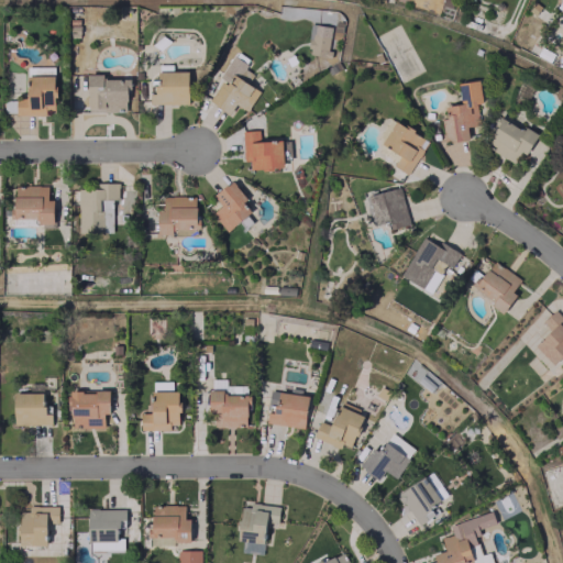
[(329,56),(331,25),(312,24),(309,55),(329,56)]
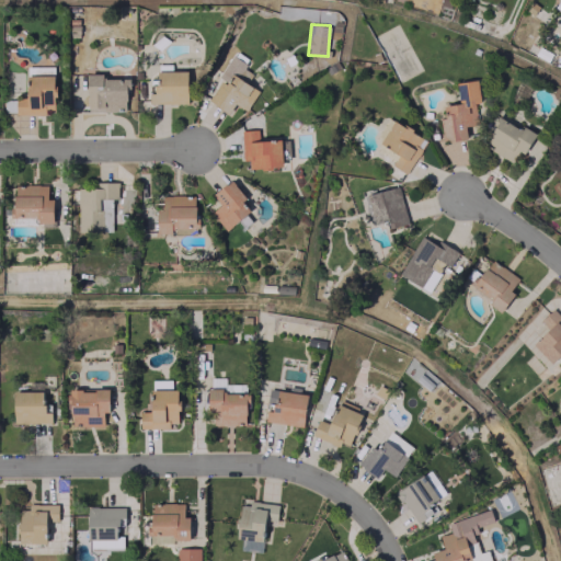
[(54,66),(26,67),(26,99),(15,99),(15,114),(45,114),(45,109),(54,109),(54,66)]
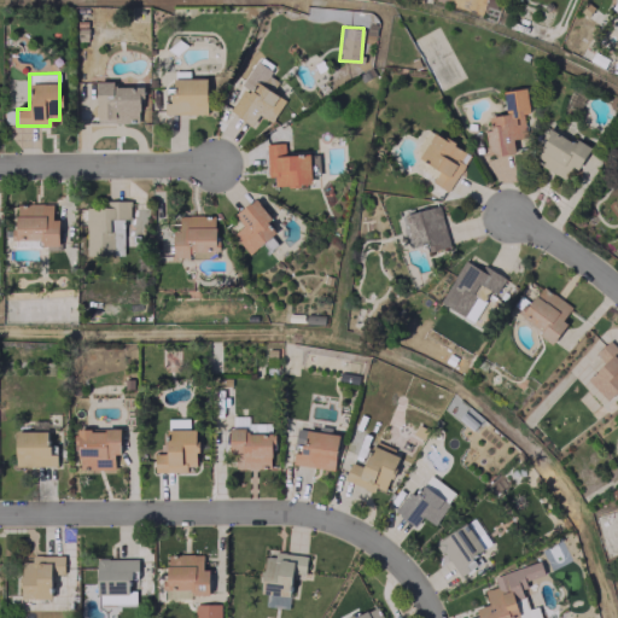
[(207,79),(173,77),(173,93),(165,93),(165,114),(205,114),(207,79)]
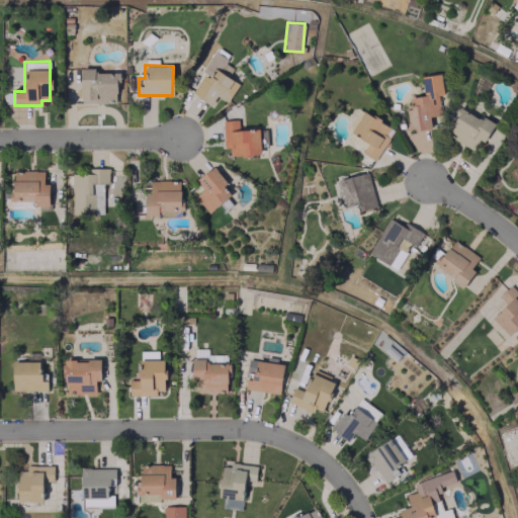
[(80,69),(81,101),(116,100),(122,100),(121,72),(94,73),(94,68),(80,69)]
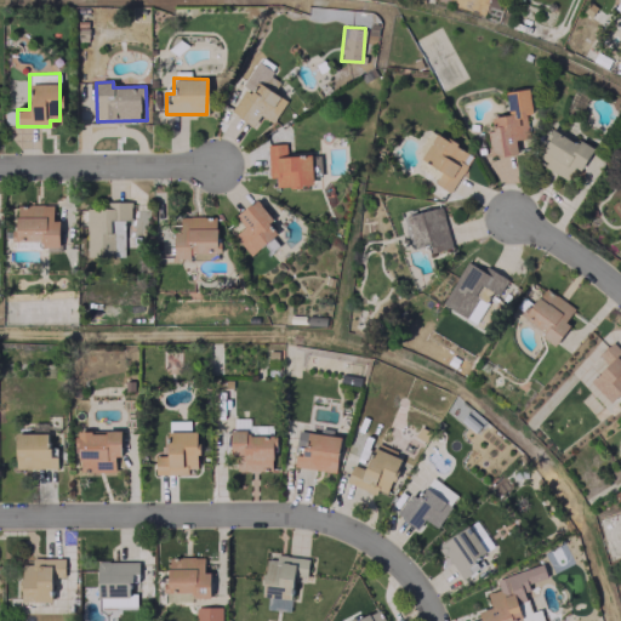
[(490,155),(517,153),(516,140),(528,138),(525,114),(531,113),(529,89),(505,91),(507,114),(490,117),(491,130),(488,130),(490,155)]
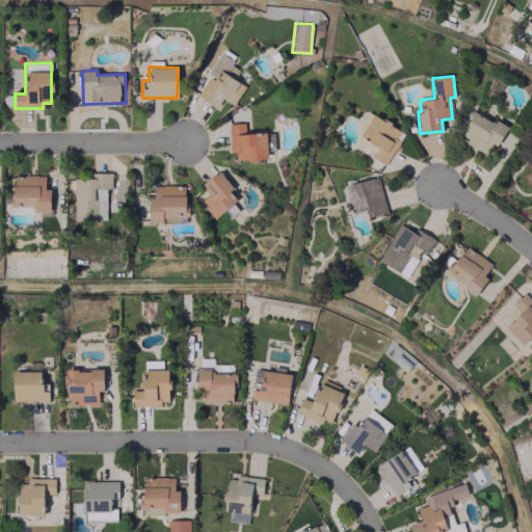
[(485,154),(491,142),(497,145),(507,129),(474,109),(458,137),(485,154)]
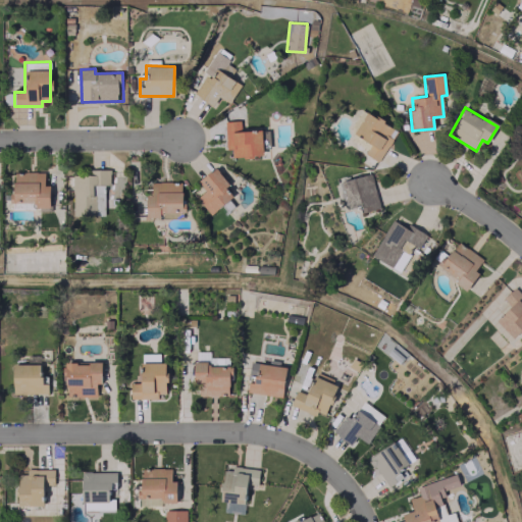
[(370,144),(364,153),(378,161),(397,129),(365,112),(353,134),(370,144)]
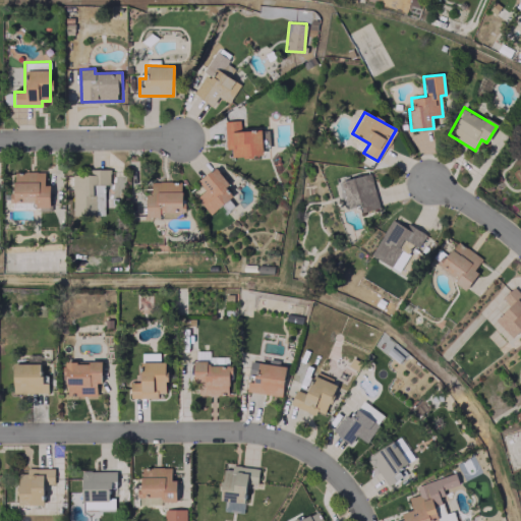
[(262,155),(261,129),(239,131),(239,120),(224,120),(225,149),(230,149),(230,156),(262,155)]
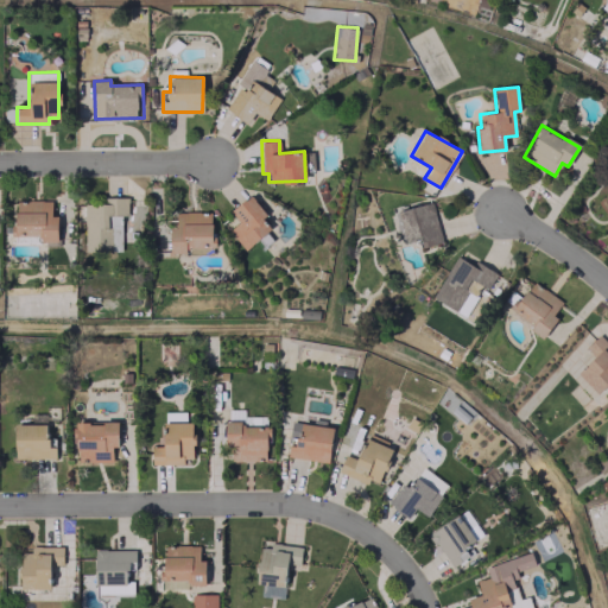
[(271,228),(263,219),(266,215),(251,195),(229,211),(239,222),(228,230),(244,251),(271,228)]
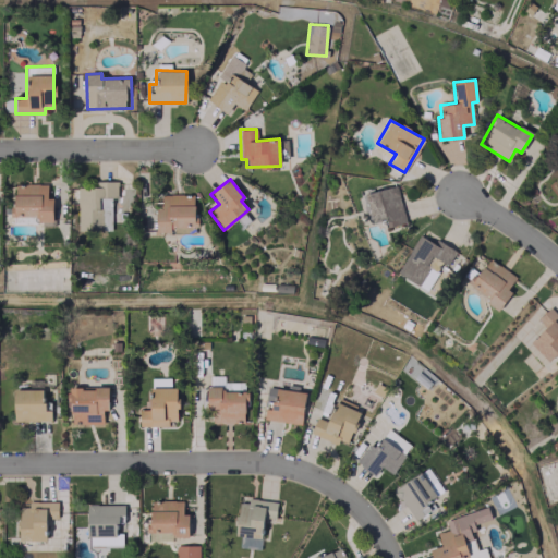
[(111,230),(110,197),(117,197),(117,181),(98,181),(98,187),(77,187),(77,230),(111,230)]
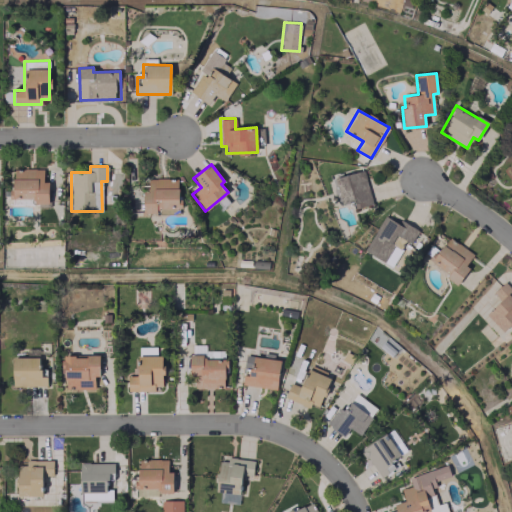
[(43,169),(12,168),(12,198),(33,198),(33,203),(48,203),(48,182),(43,182),(43,169)]
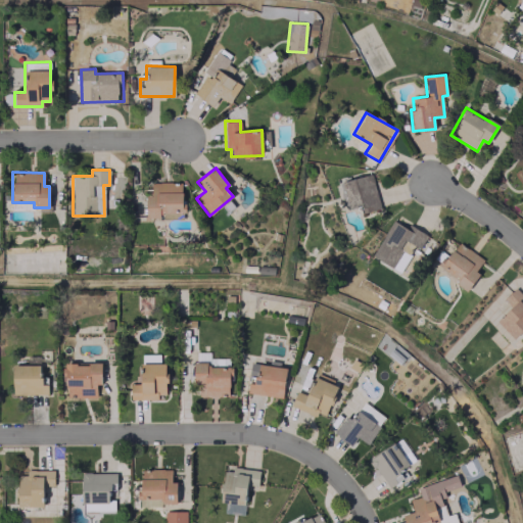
[(378,209),(373,176),(340,180),(344,207),(362,205),(363,211),(378,209)]
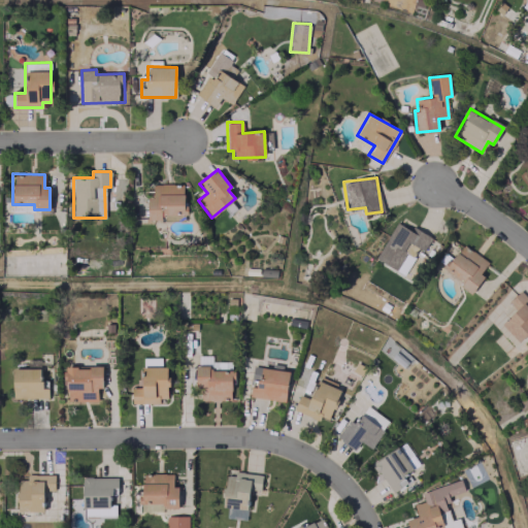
[(149,220),(185,220),(184,185),(147,186),(149,220)]
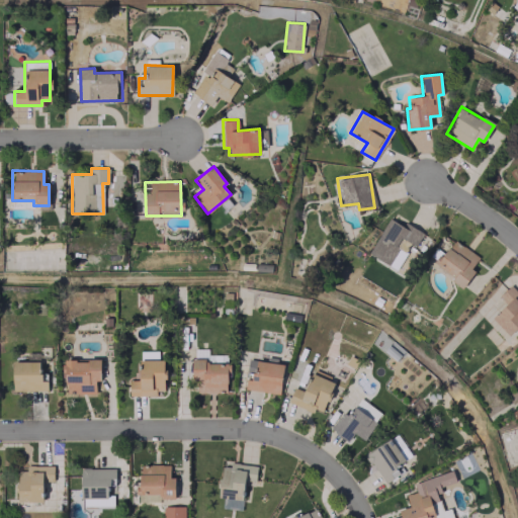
[(423,232),(404,222),(402,225),(389,218),(368,253),(397,269),(411,244),(416,246),(423,232)]
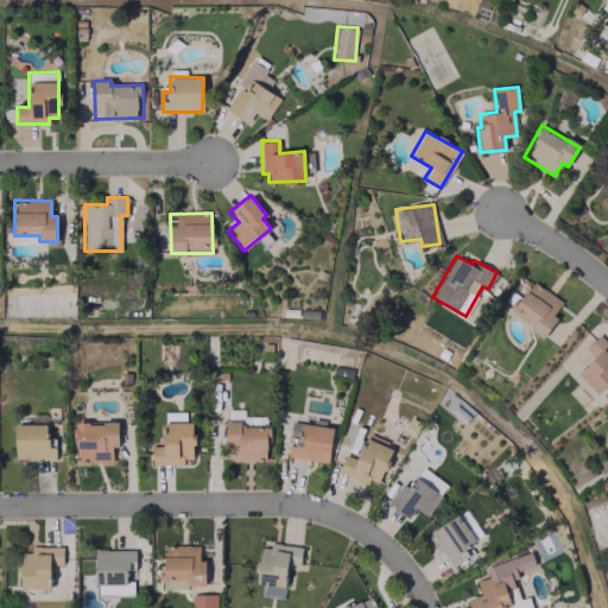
[(552,316),(562,301),(532,282),(512,312),(545,335),(556,318),(552,316)]
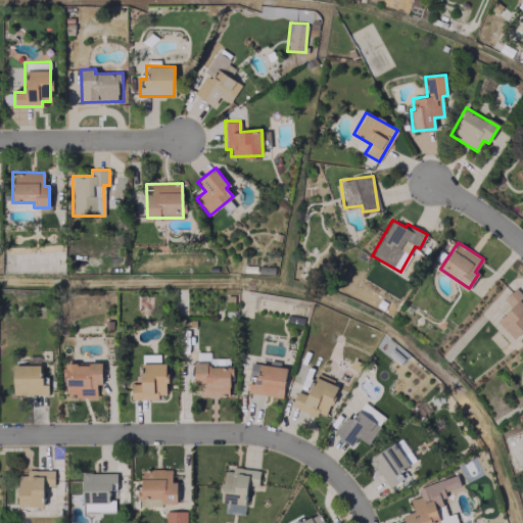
[(511,306),(496,321),(514,339),(522,330),(522,295),(515,287),(503,298),(511,306)]
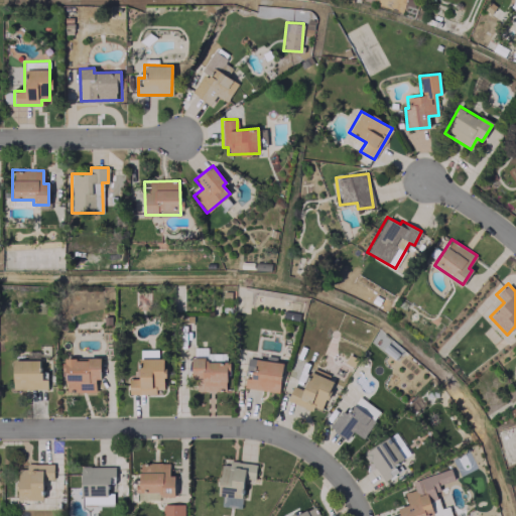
[(228,391),(227,361),(222,361),(222,353),(207,353),(207,347),(192,347),(192,391),(228,391)]
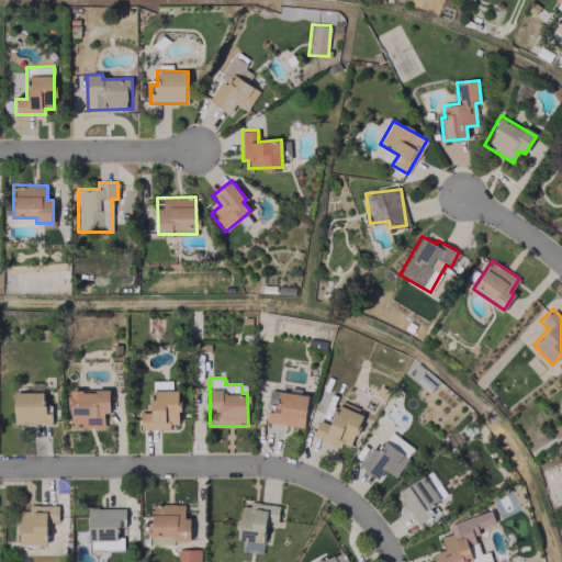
[(169,429),(169,424),(178,424),(178,390),(171,390),(171,380),(152,381),(152,412),(139,412),(139,429),(169,429)]
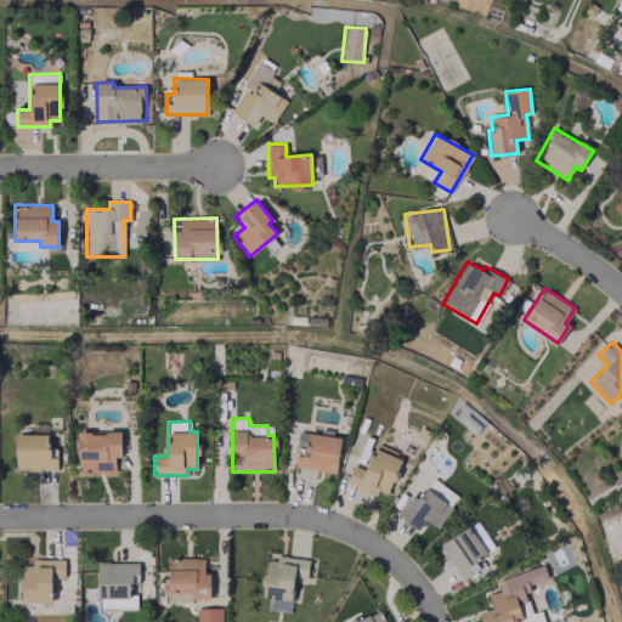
[(114,471),(114,457),(120,456),(120,431),(75,431),(77,471),(114,471)]
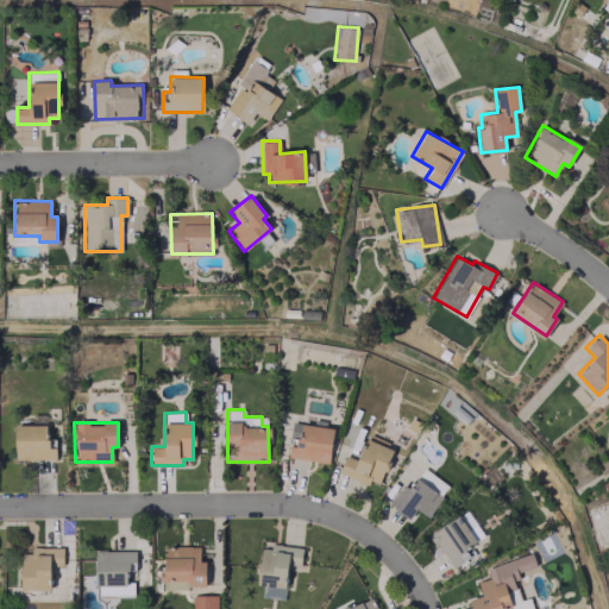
[(328,462),(333,427),(292,422),(288,458),(328,462)]
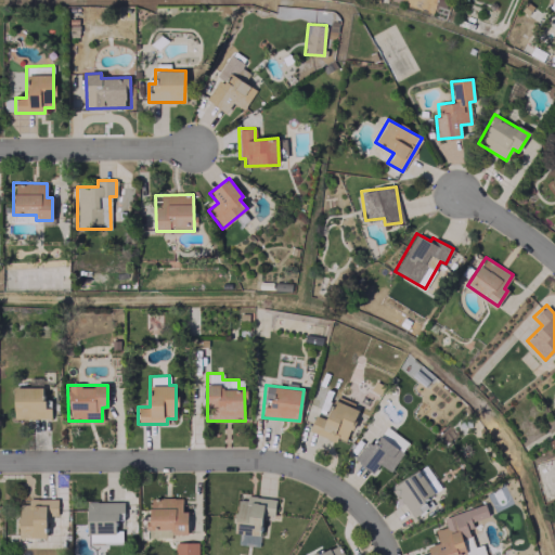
[(14,418),(50,417),(50,400),(42,400),(42,386),(13,387),(14,418)]
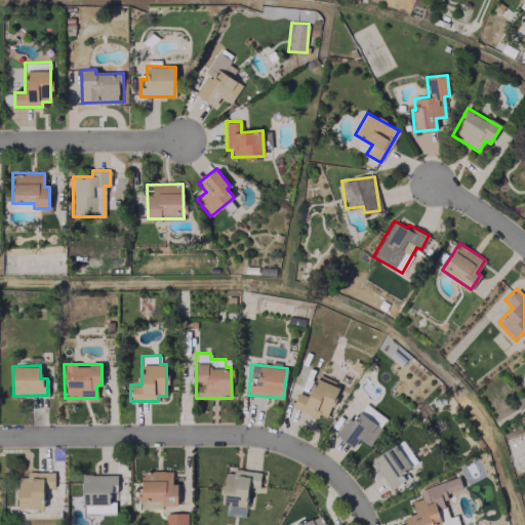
[(367,445),(387,419),(364,403),(352,420),(348,416),(334,434),(353,447),(359,439),(367,445)]
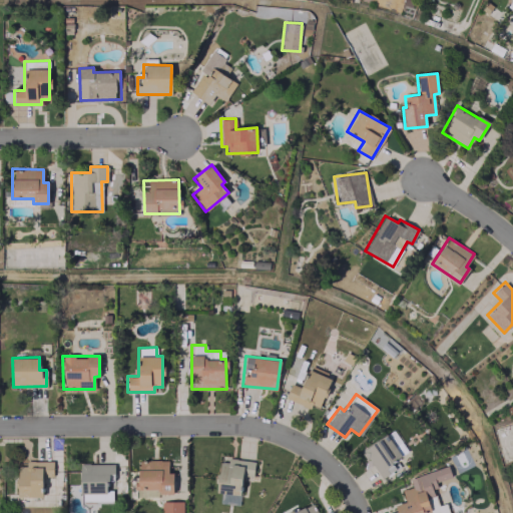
[(407,451),(392,430),(362,451),(382,479),(396,468),(392,462),(407,451)]
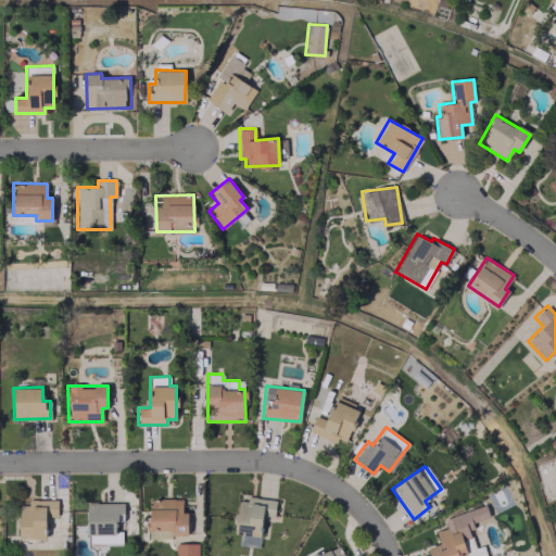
[(238,545),(260,546),(262,516),(274,516),(275,497),(238,495),(235,534),(239,534),(238,545)]
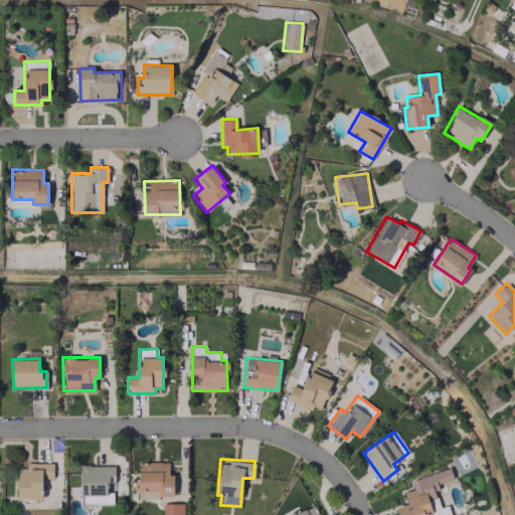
[(174,495),(173,474),(169,474),(168,462),(138,463),(139,491),(159,491),(159,496),(174,495)]
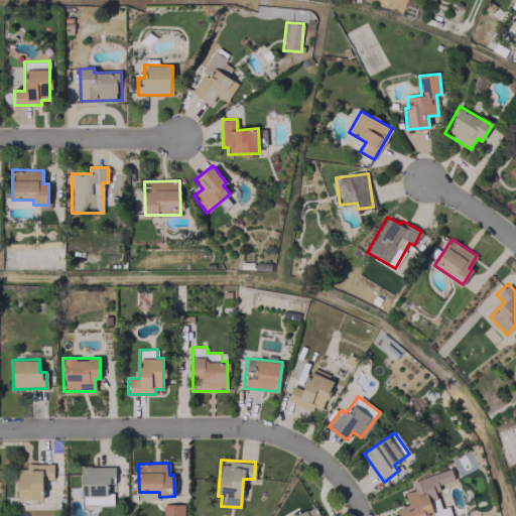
[(42,480),(53,479),(52,464),(25,464),(25,469),(18,469),(18,480),(16,480),(16,500),(42,500),(42,480)]
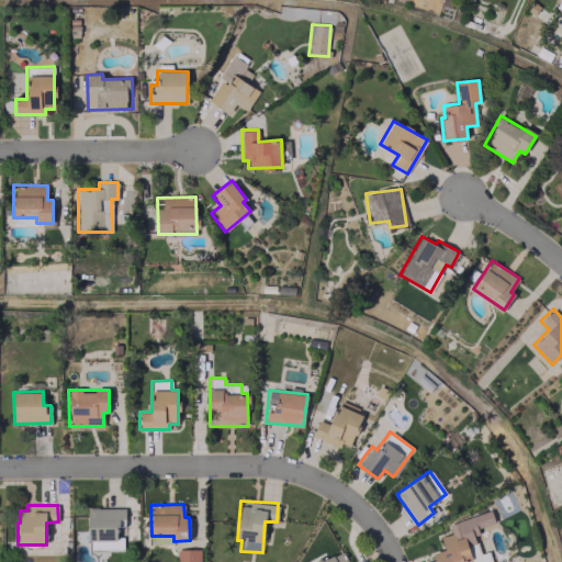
[(125,507),(88,508),(89,549),(123,549),(123,537),(116,537),(116,526),(125,526),(125,507)]
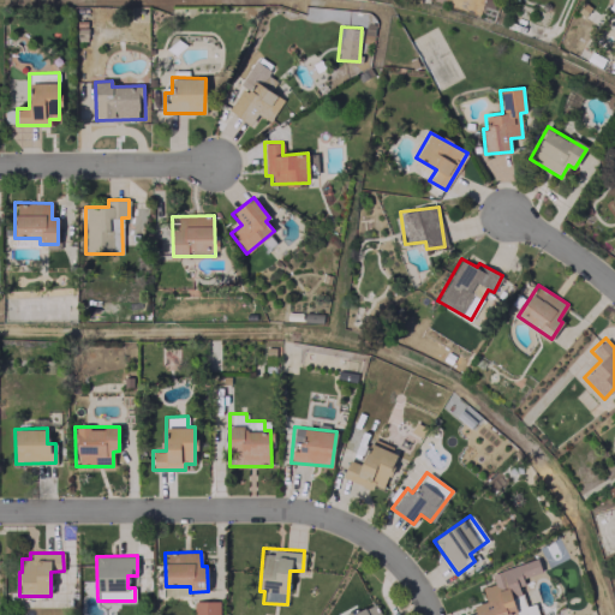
[(477,614),(503,614),(505,614),(517,611),(511,596),(524,592),(519,579),(541,572),(537,557),(490,573),(494,583),(481,587),(485,601),(473,604),(477,614)]
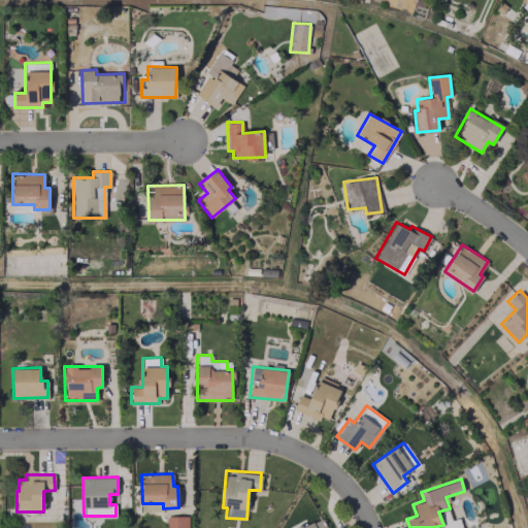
[(188,527),(188,516),(166,516),(165,527),(188,527)]
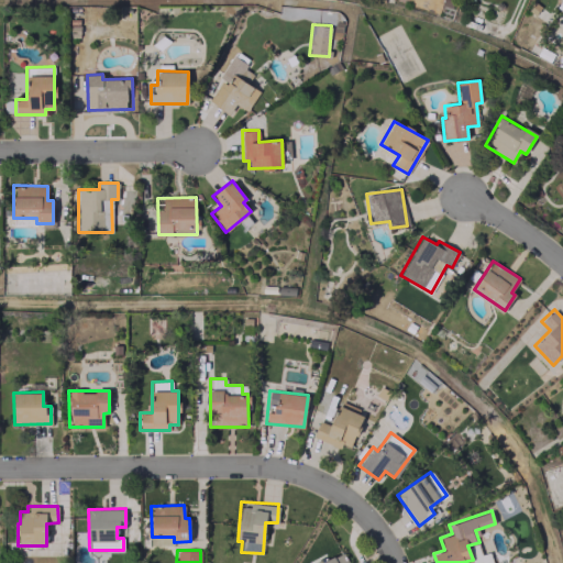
[(349,562),(344,552),(320,562),(349,562)]
